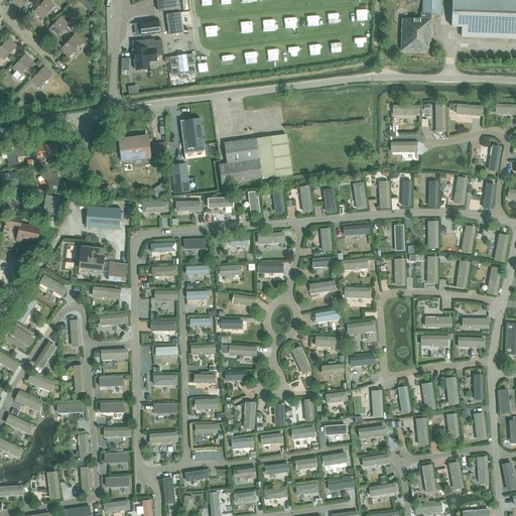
[(20,10),(28,0),(12,0),(11,2),(20,10)]
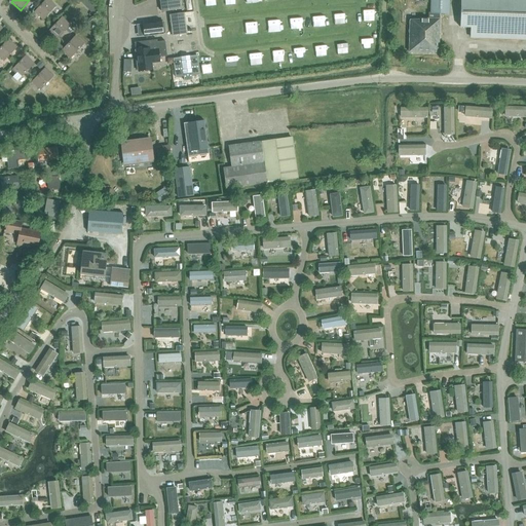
[(43,21),(57,6),(49,0),(45,0),(34,12),(43,21)]
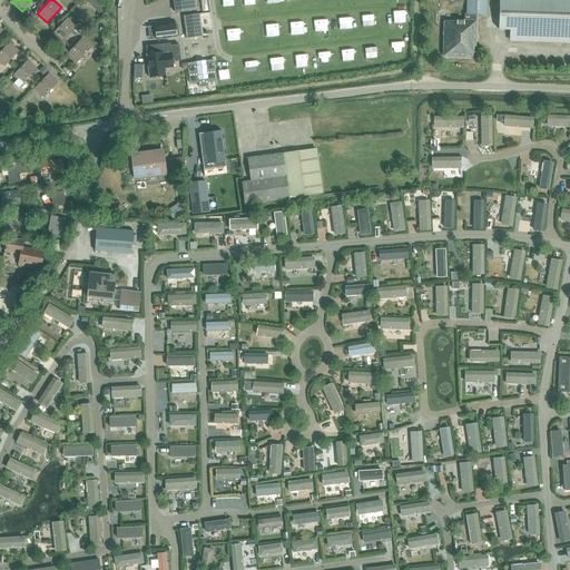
[(195,0),(173,0),(175,13),(197,10),(195,0)]
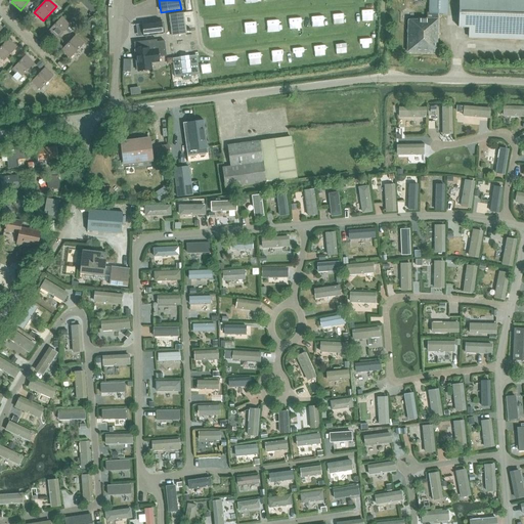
[(408,19),(407,52),(436,53),(437,18),(437,13),(447,13),(446,0),(428,0),(428,12),(427,12),(426,18),(418,18),(418,19),(408,19)]
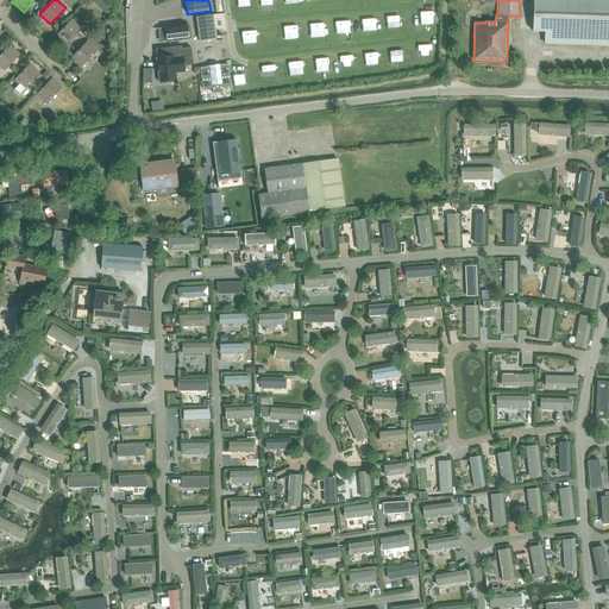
[(608,0),(533,0),(533,31),(545,32),(544,43),(608,44),(608,0)]
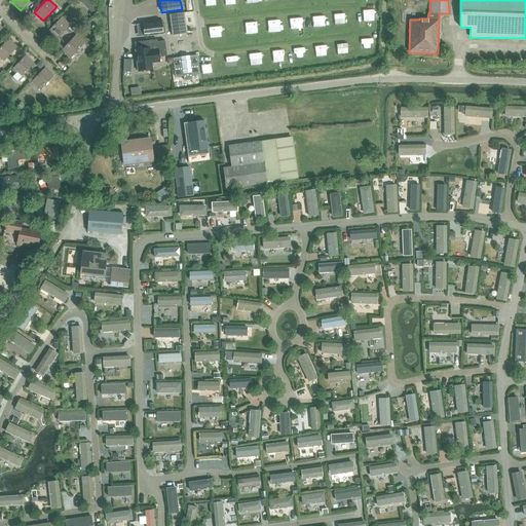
[(91,3),(87,8),(94,14),(99,10),(91,3)]
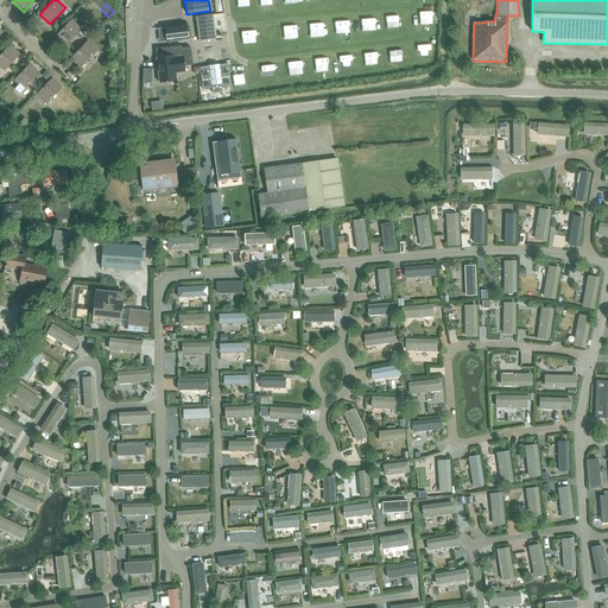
[(29,8),(25,13),(31,19),(35,14),(29,8)]
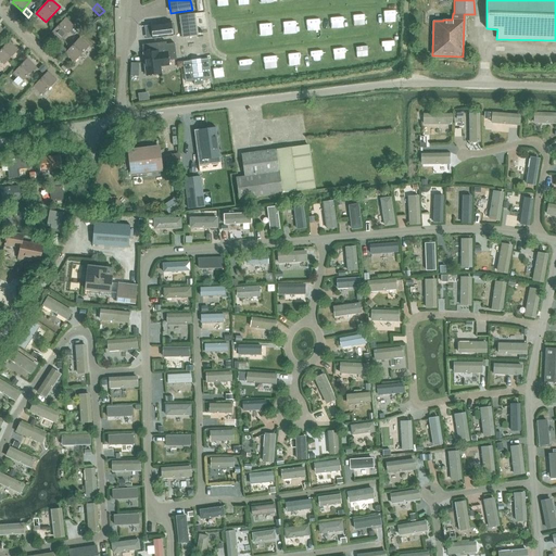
[(194,13),(180,15),(178,15),(181,37),(198,35),(194,13)]
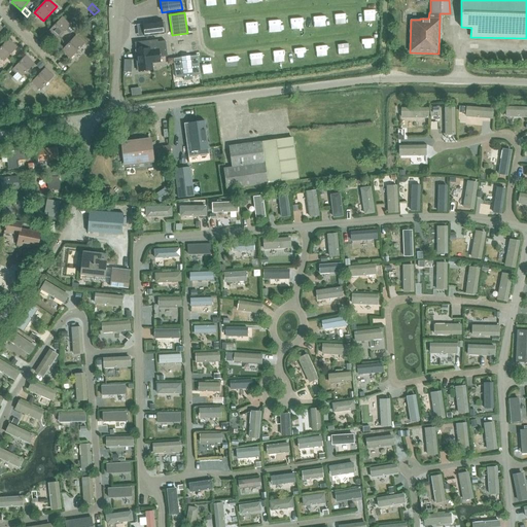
[(58,39),(71,26),(62,18),(48,31),(58,39)]
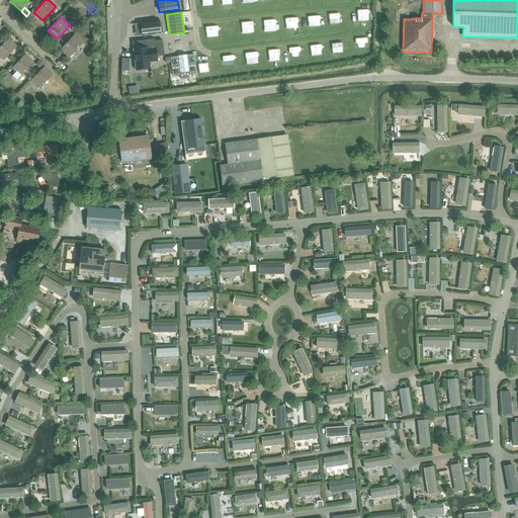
[(159,21),(141,23),(142,35),(160,33),(159,21)]
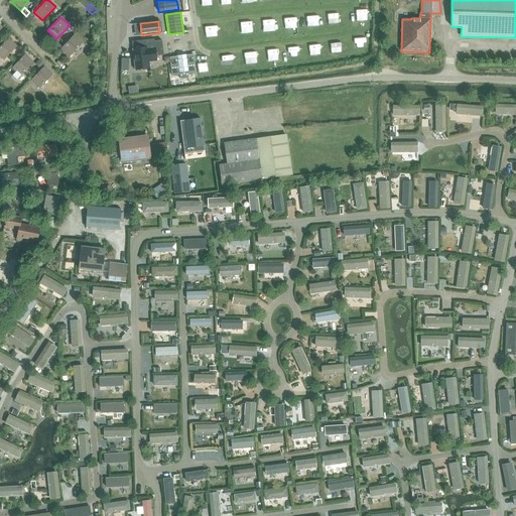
[(70,56),(83,43),(74,35),(61,48),(70,56)]
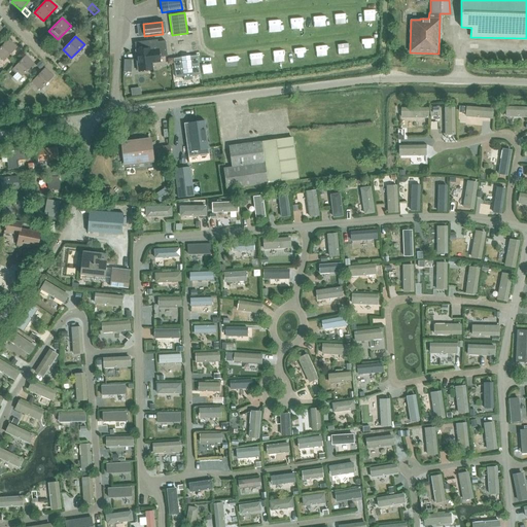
[(0,58),(4,62),(16,47),(8,39),(0,47),(0,58)]
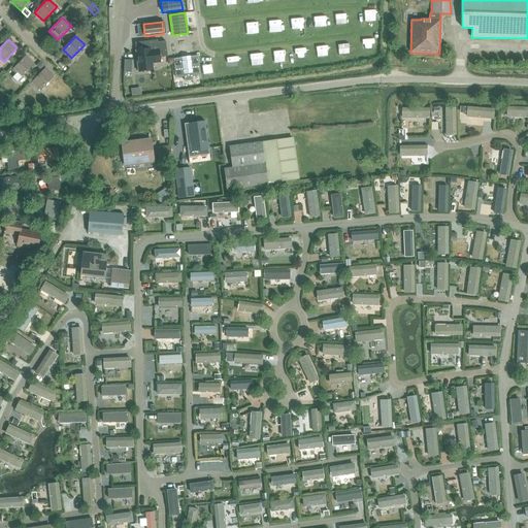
[(142,48),(135,50),(138,72),(140,71),(142,73),(145,72),(146,70),(153,70),(153,63),(161,62),(160,57),(167,56),(165,40),(157,41),(157,39),(141,41),(142,48)]
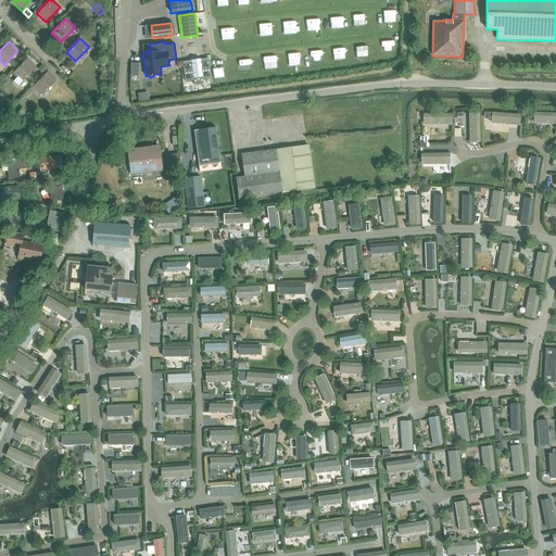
[(22,83),(36,67),(27,59),(13,74),(22,83)]
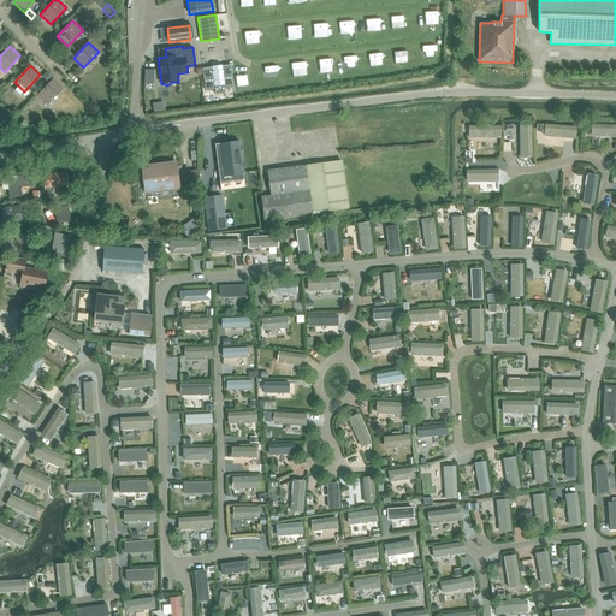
[(203,70),(206,90),(214,89),(223,88),(231,87),(229,66),(203,70)]
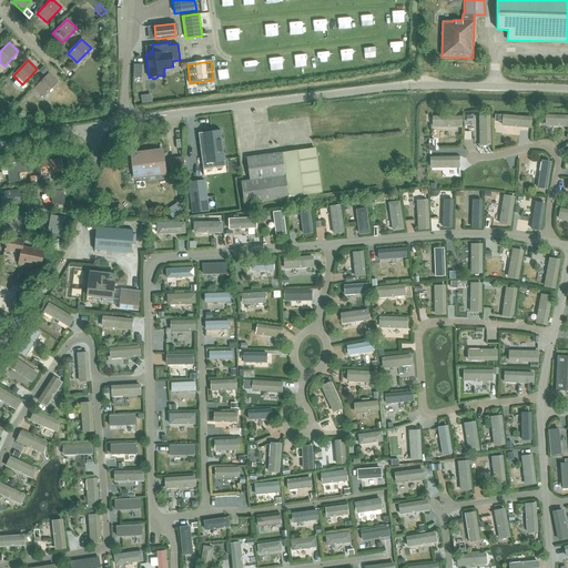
[(43,98),(58,82),(49,73),(34,89),(43,98)]
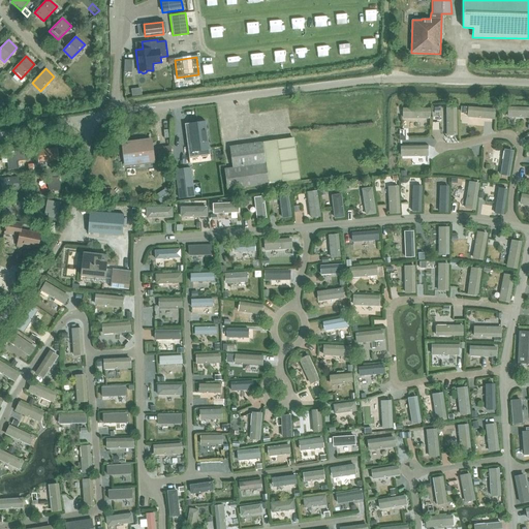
[(17,96),(12,100),(18,104),(22,100),(17,96)]
